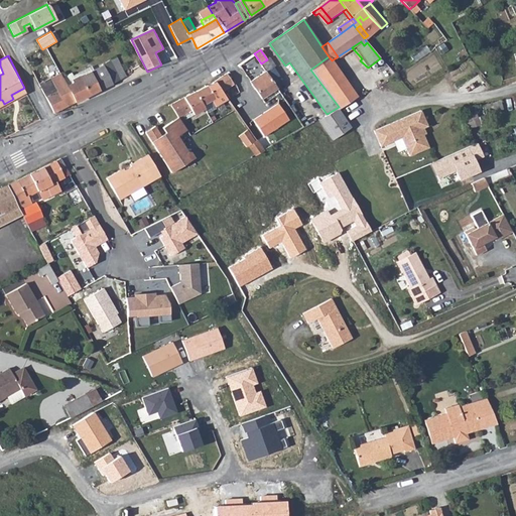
[(109,60),(120,79),(126,76),(116,56),(109,60)]
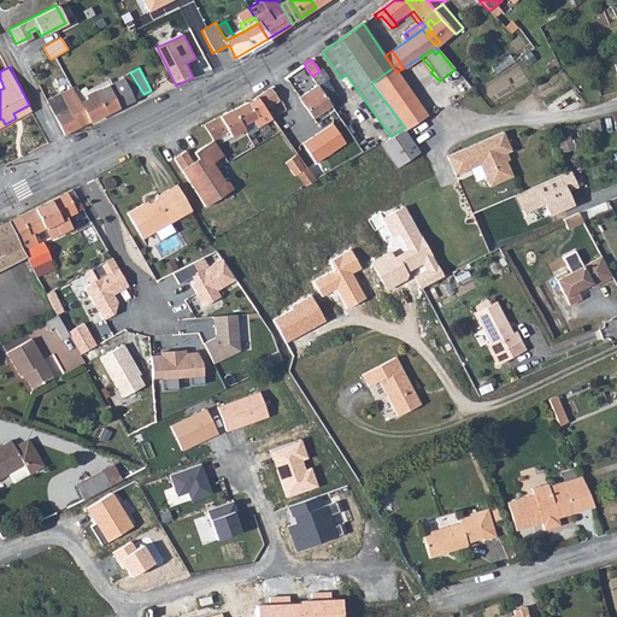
[(371,83),(405,128),(428,115),(423,107),(397,72),(393,68),(371,83)]
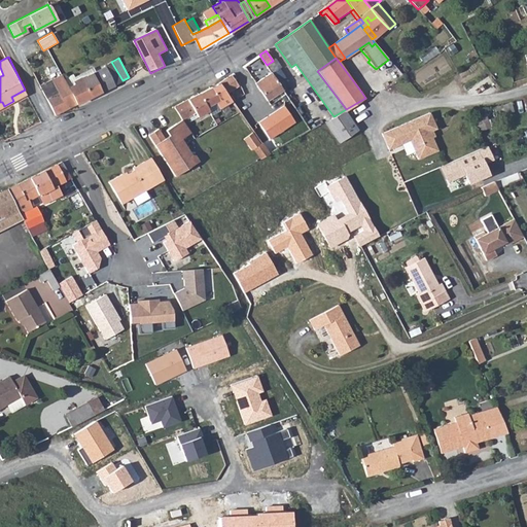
[(275,59),(273,61),(267,65),(272,72),(273,73),(281,68),(275,59)]
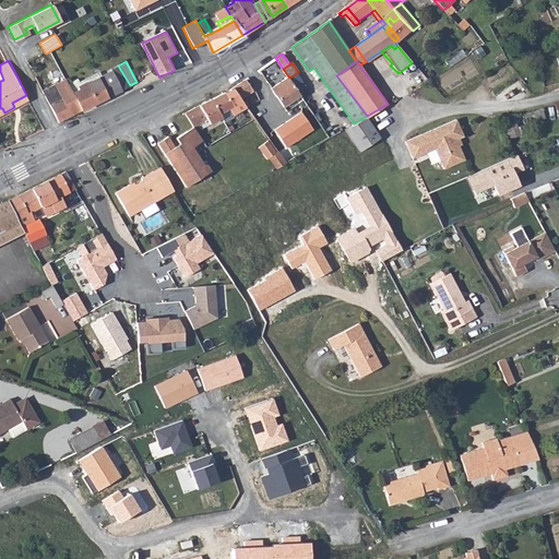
[(72,93),(81,109),(130,85),(118,66),(110,69),(110,71),(87,83),(86,81),(78,86),(80,88),(72,93)]
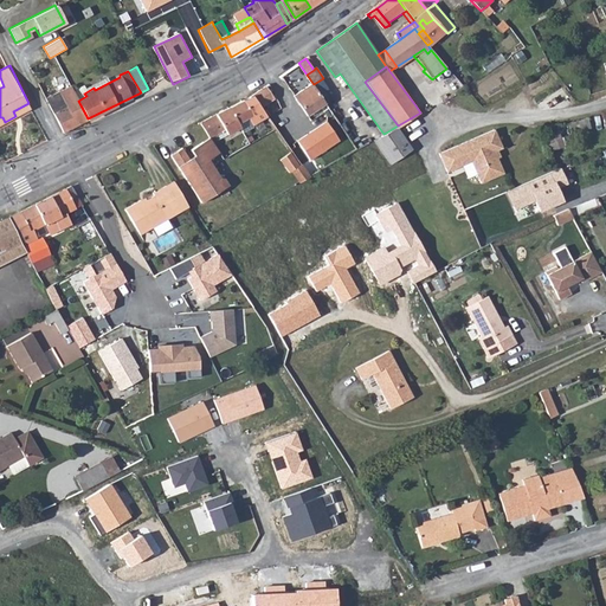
[(326,102),(314,84),(313,83),(295,95),(308,114),(320,105),(326,102)]
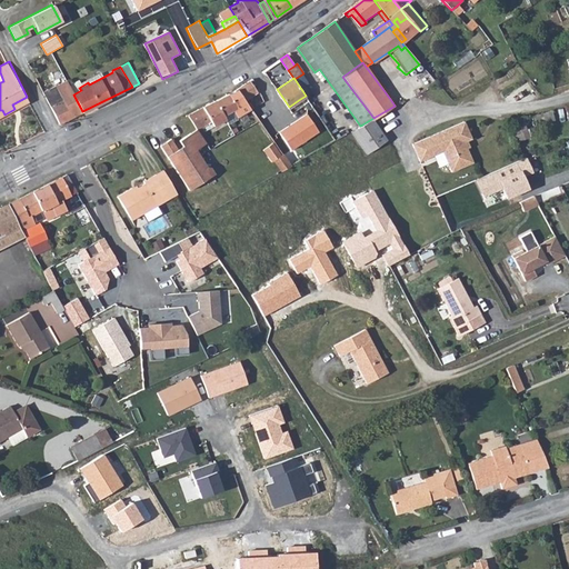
[(42,92),(50,107),(73,95),(66,80),(42,92)]
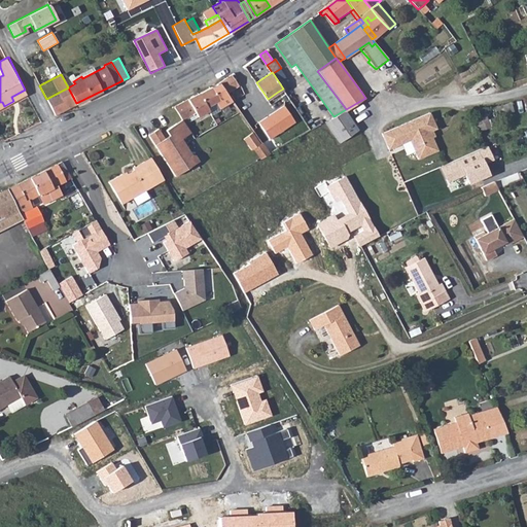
[(238,85),(231,74),(219,82),(226,93),(238,85)]
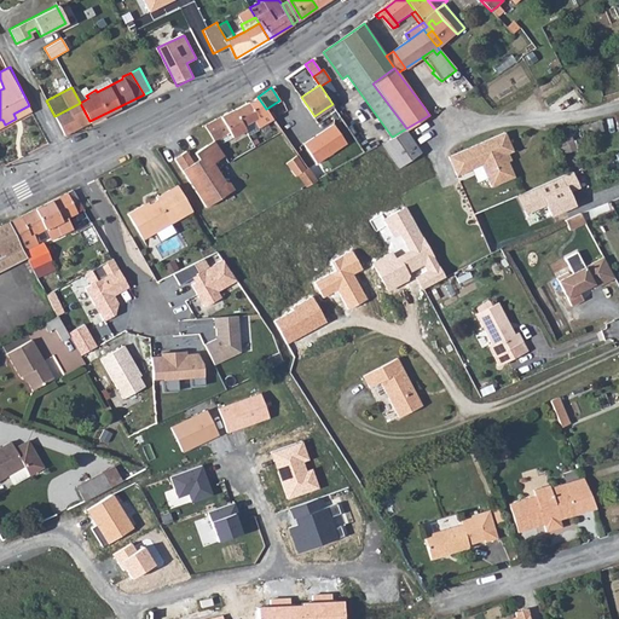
[(266,109),(258,97),(204,126),(214,140),(215,143),(223,139),(221,138),(230,133),(244,125),(253,121),(258,127),(273,119),(266,109)]
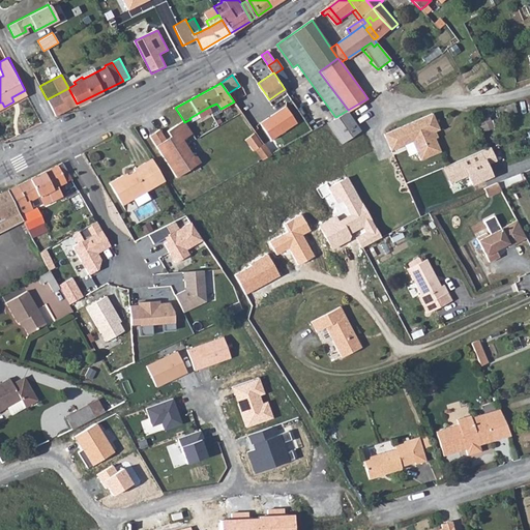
[(47,99),(55,115),(77,104),(68,88),(47,99)]
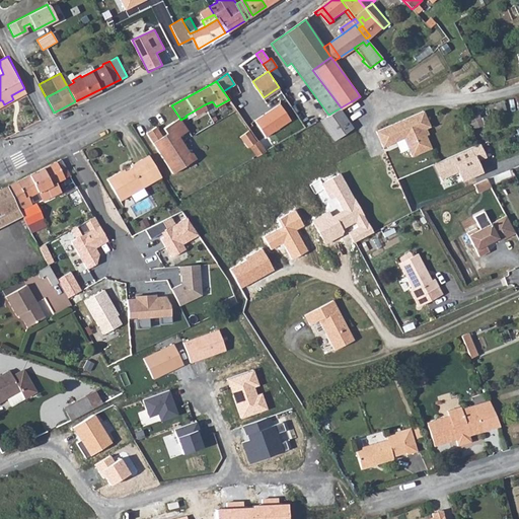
[(26,92),(24,88),(11,95),(13,99),(26,92)]
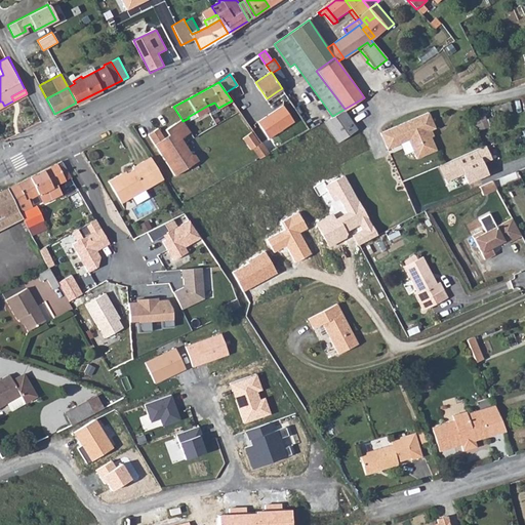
[(495,111),(511,109),(510,103),(494,104),(495,111)]
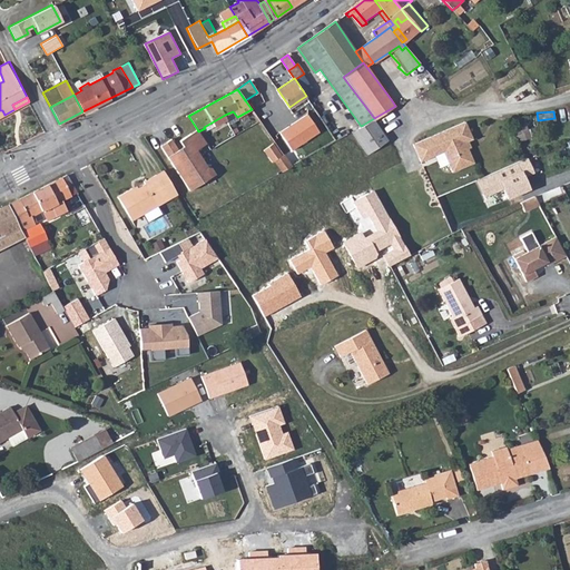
[(225,115),(212,123),(215,126),(227,119),(225,115)]
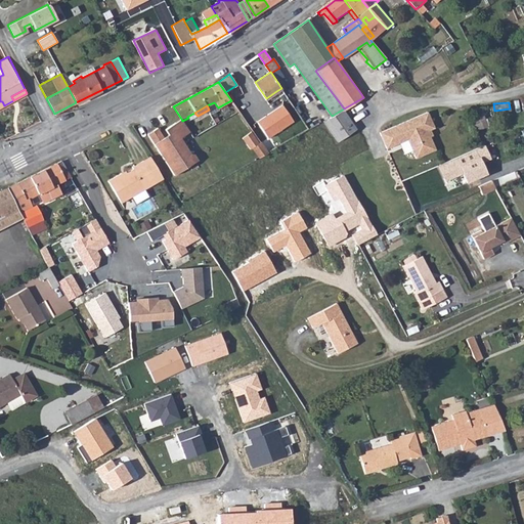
[(336,139),(356,128),(344,108),(334,115),(332,116),(323,121),(336,139)]
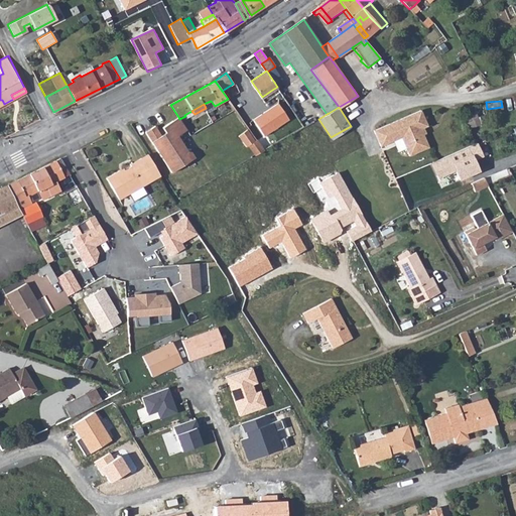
[(476,108),(465,110),(468,123),(479,121),(476,108)]
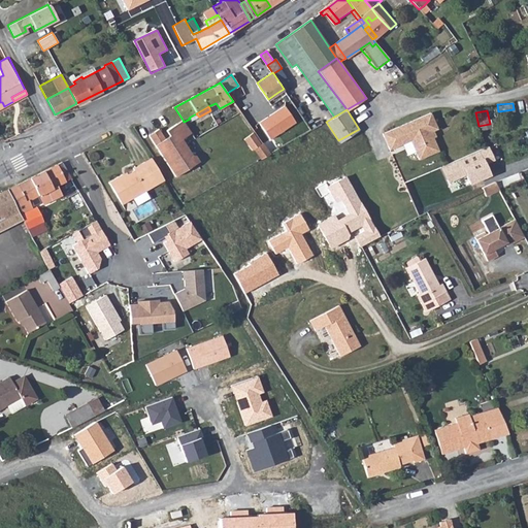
[(389,150),(401,144),(399,138),(407,135),(409,140),(418,159),(437,151),(432,139),(429,133),(433,131),(437,129),(430,113),(382,133),(389,150)]
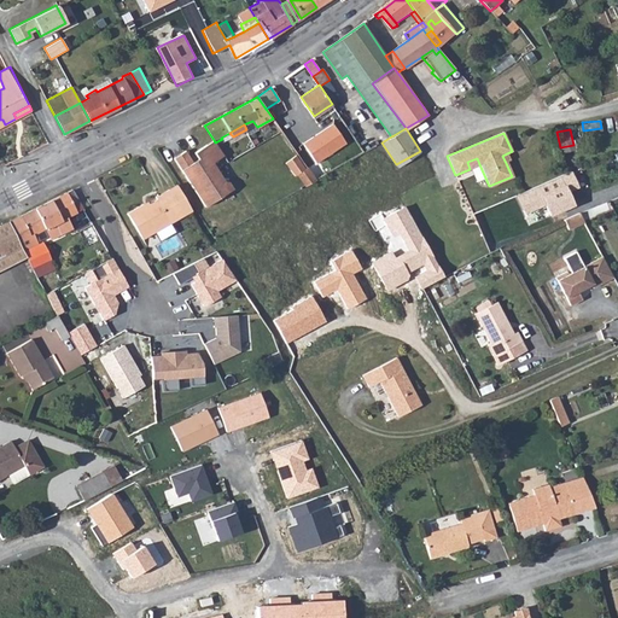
[(214,140),(207,145),(215,158),(214,162),(223,155),(215,143),(214,140)]
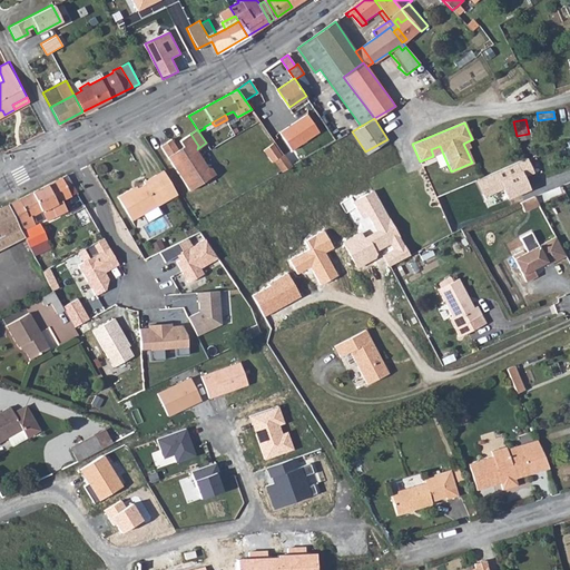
[(172,139),(161,146),(189,190),(215,174),(210,167),(208,167),(197,149),(198,146),(190,134),(179,140),(183,147),(178,149),(172,139)]
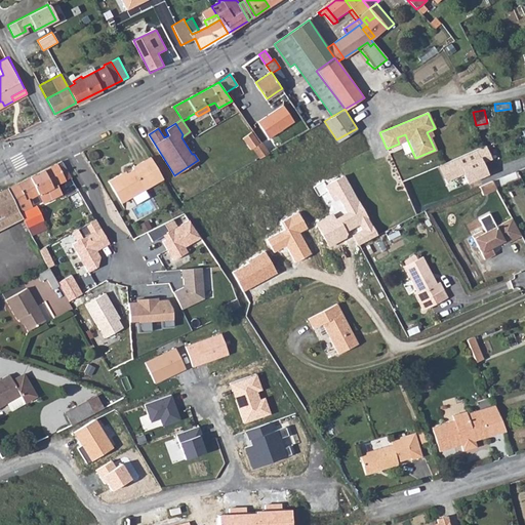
[(243,130),(254,147),(260,143),(249,125),(243,130)]
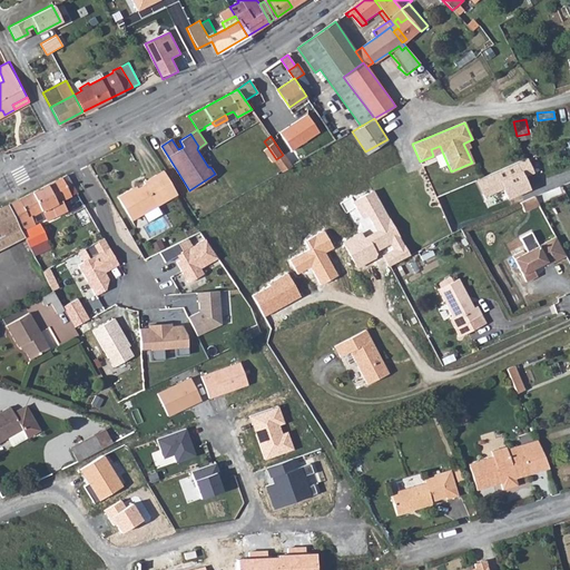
[(431,149),(433,156),(442,151),(440,146),(431,149)]
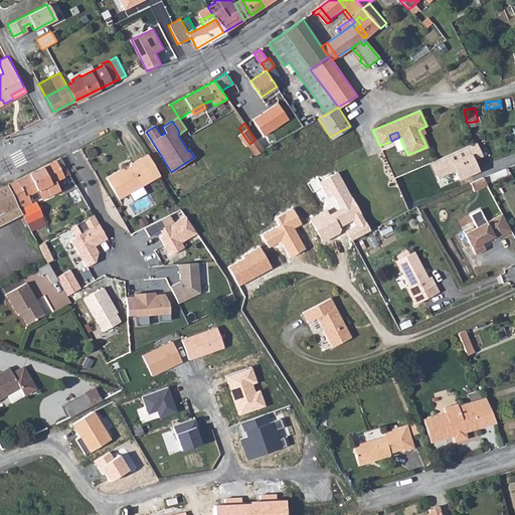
[(247,145),(254,155),(263,150),(255,140),(249,144),(247,145)]
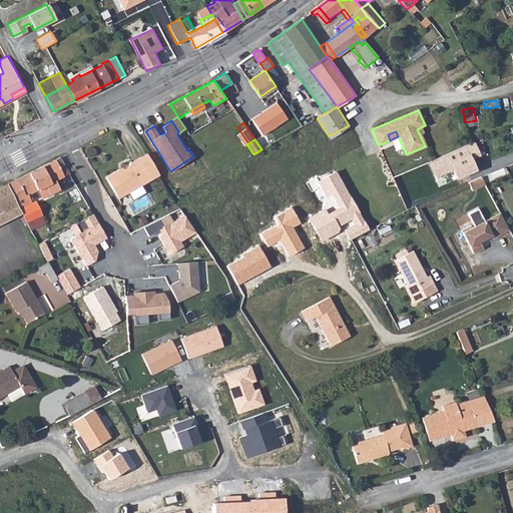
[(474,142),(428,162),(435,178),(452,170),(456,180),(477,171),(472,159),(480,156),(474,142)]
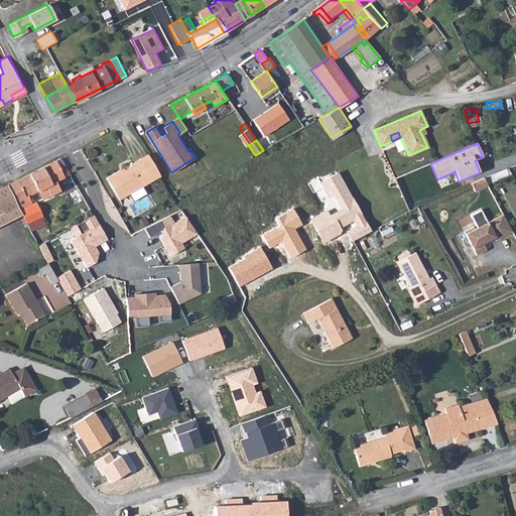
[(159,175),(145,153),(139,157),(152,179),(159,175)]
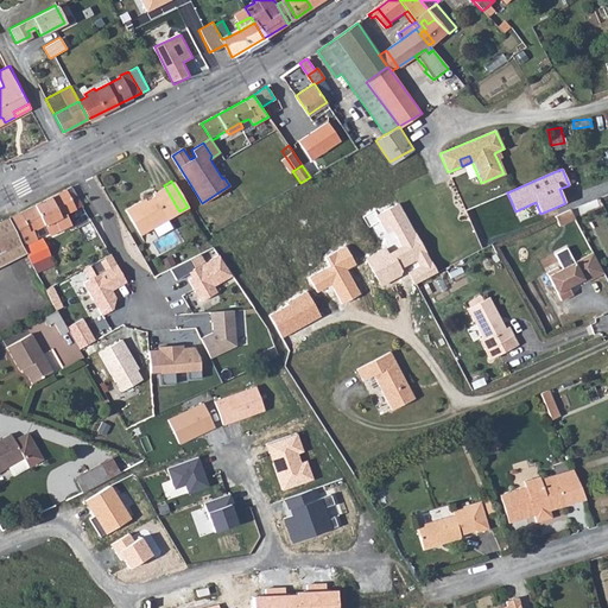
[(140,234),(179,211),(164,185),(152,191),(154,194),(141,201),(140,198),(125,208),(140,234)]
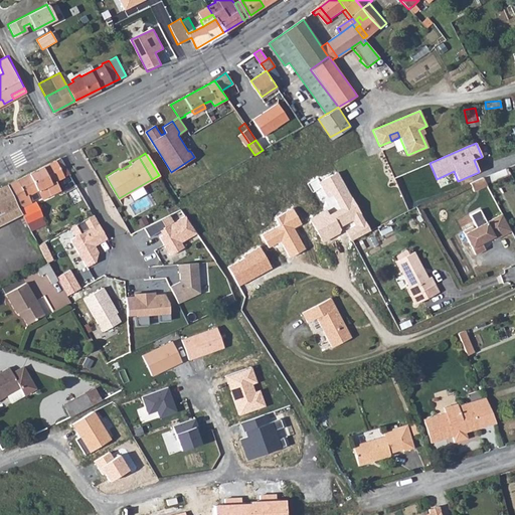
[(64,176),(55,160),(43,166),(51,182),(56,180),(64,176)]
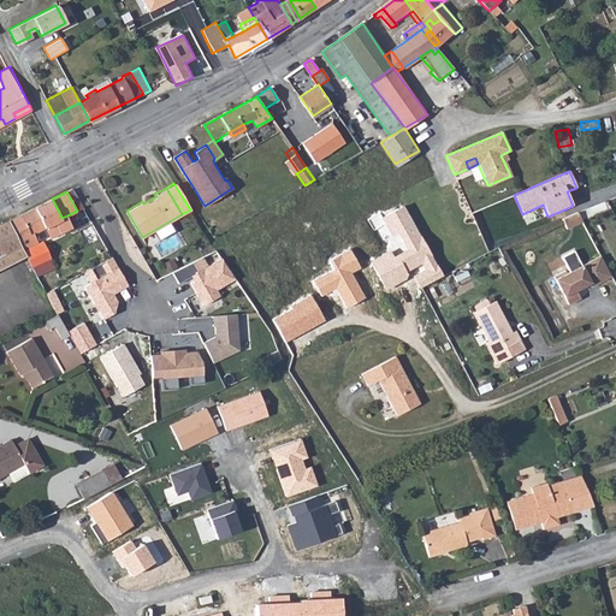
[(61,218),(52,199),(36,207),(46,227),(51,238),(73,227),(67,215),(61,218)]
